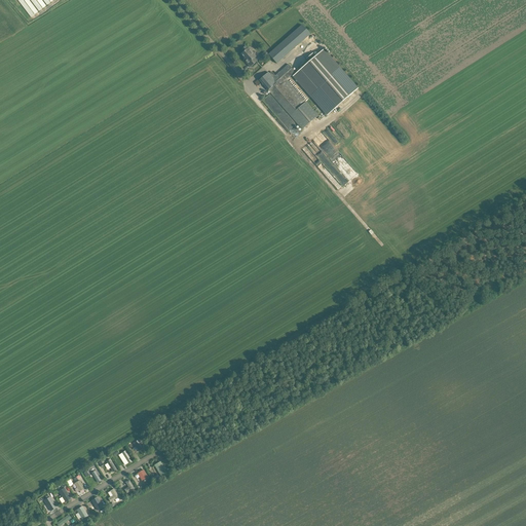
[(17,0),(31,17),(38,12),(29,0),(17,0)]
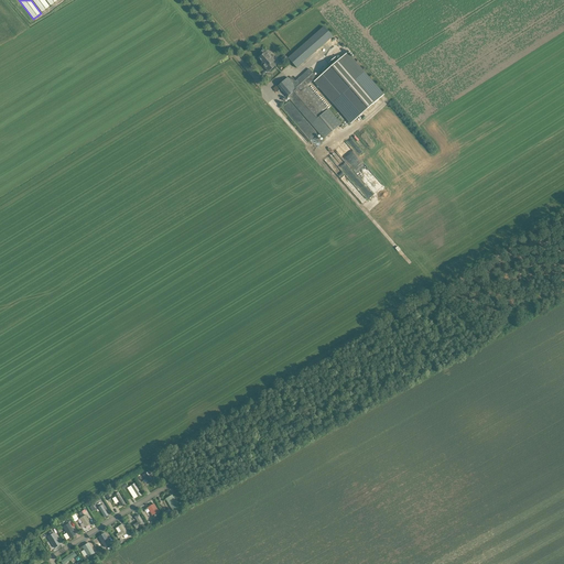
[(32,0),(42,12),(50,7),(44,0),(32,0)]
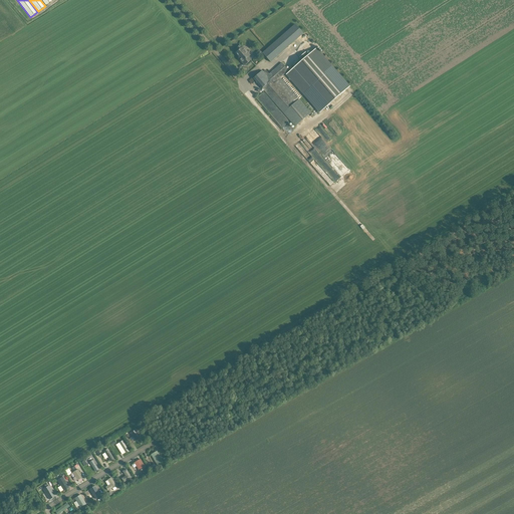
[(251,55),(243,46),(242,47),(240,45),(236,48),(238,50),(234,54),(245,65),(251,59),(249,56),(251,55)]
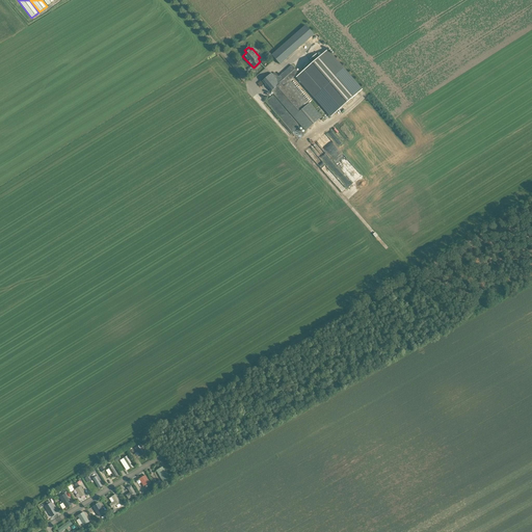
[(272,55),(281,64),(289,57),(280,48),(272,55)]
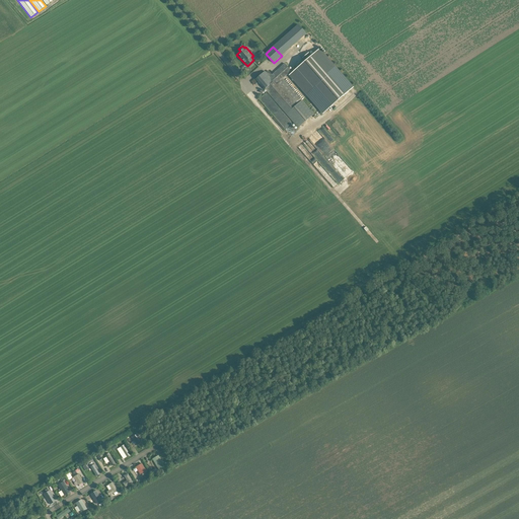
[(304,62),(289,75),(322,115),(354,87),(319,49),(311,56),(308,53),(302,59),(304,62)]
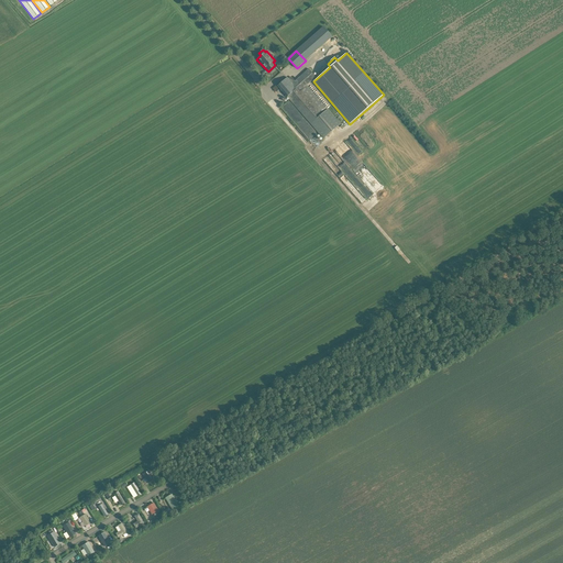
[(295,81),(293,84),(297,88),(300,92),(307,86),(317,78),(312,73),(309,69),(295,80),(295,81)]
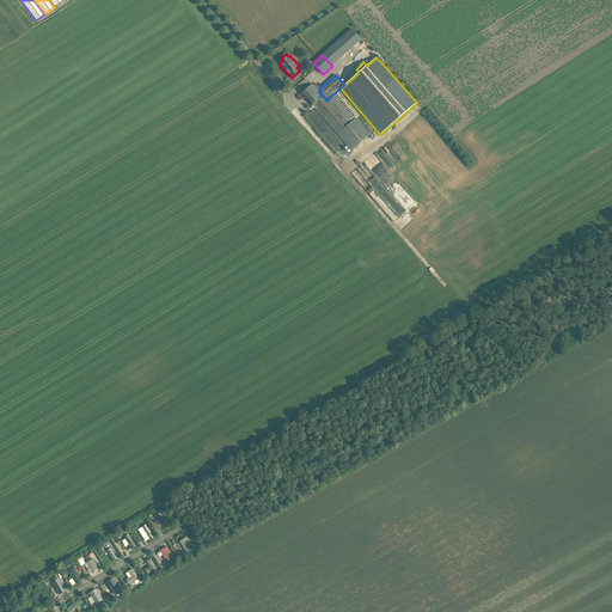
[(312,84),(301,93),(312,105),(323,96),(318,91),(312,84)]
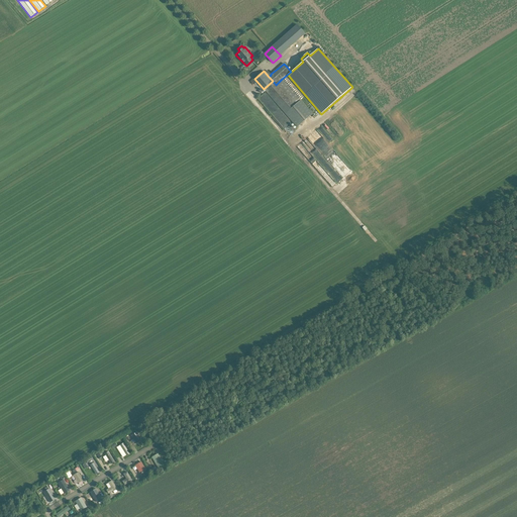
[(273,81),(264,89),(285,113),(300,100),(282,79),(276,85),(273,81)]
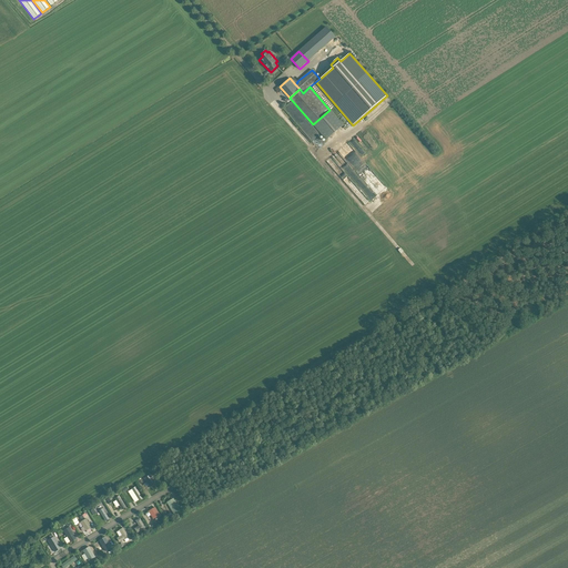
[(291,117),(298,109),(291,101),(284,108),(291,117)]
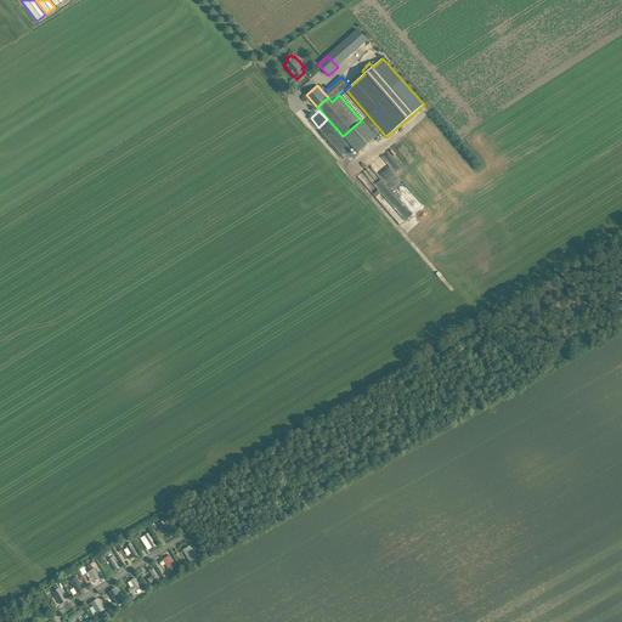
[(361,120),(343,136),(357,152),(375,137),(361,120)]
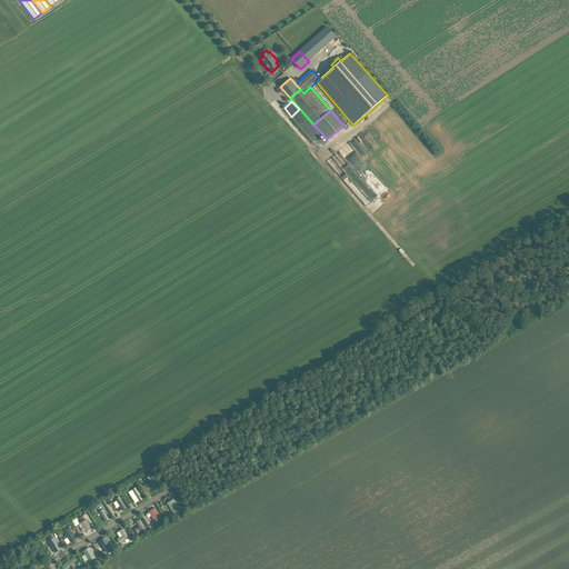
[(363,132),(363,133),(363,135),(363,136),(365,137),(365,138),(366,139),(367,139),(367,140),(368,140),(369,140),(370,140),(371,140),(372,140),(373,140),(375,139),(376,139),(377,138),(377,137),(378,137),(378,136),(378,135),(378,133),(378,132),(378,131),(378,130),(377,129),(376,128),(375,127),(373,127),(372,126),(371,126),(370,126),(369,126),(368,127),(367,127),(366,128),(365,129),(365,130),(363,131),(363,132)]
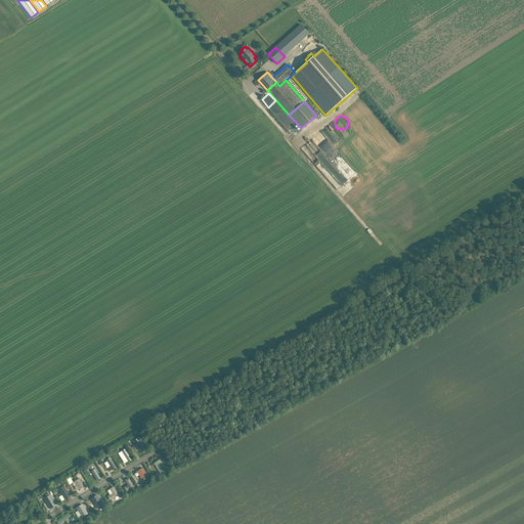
[(140,437),(133,440),(137,449),(144,446),(140,437)]
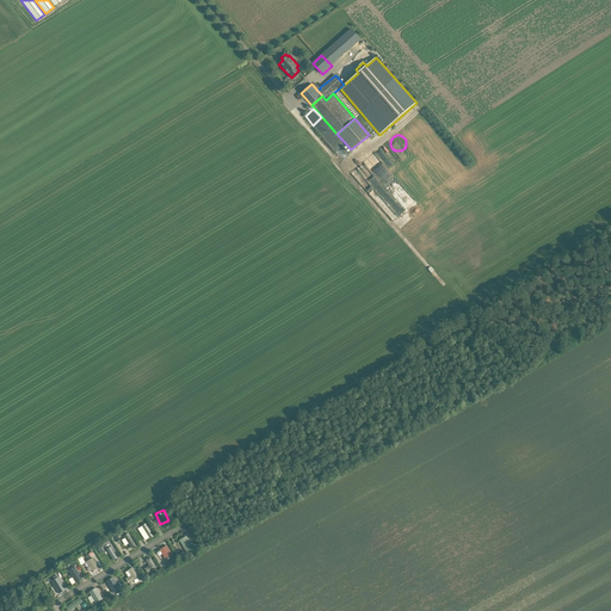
[(125,537),(122,539),(127,548),(130,545),(131,548),(136,545),(128,534),(124,536),(125,537)]
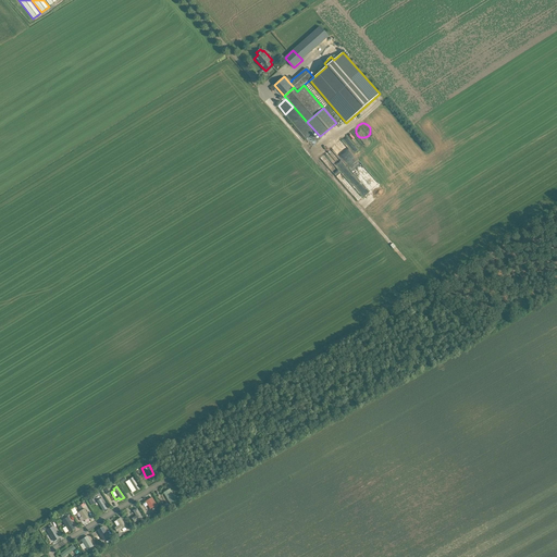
[(171,489),(163,492),(170,504),(177,500),(171,489)]
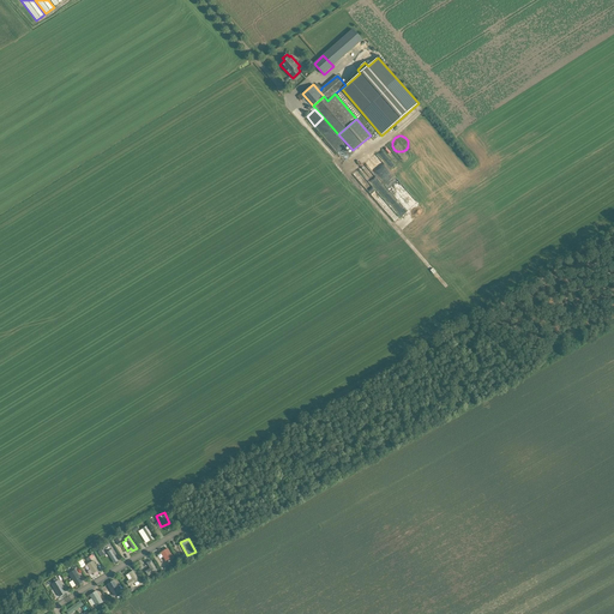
[(161,552),(166,561),(174,557),(168,548),(161,552)]
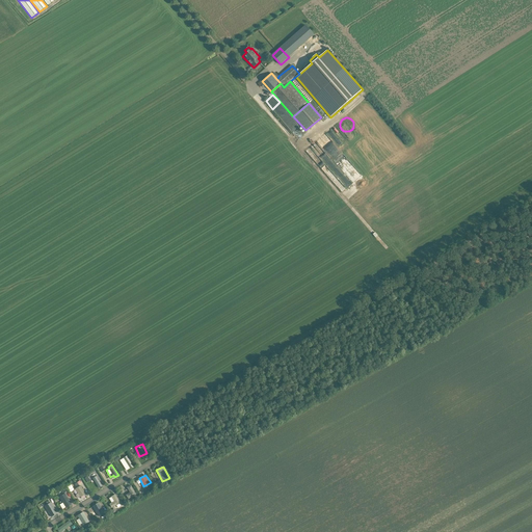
[(81,485),(75,488),(80,497),(86,494),(81,485)]
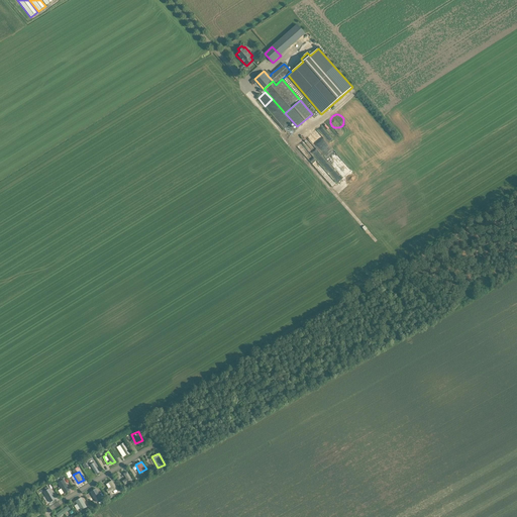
[(123,474),(126,479),(122,481),(125,485),(132,481),(128,472),(123,474)]
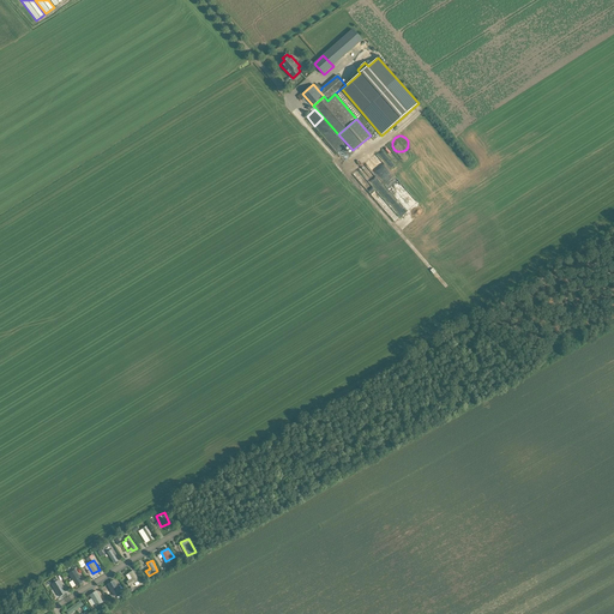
[(76,587),(83,582),(76,569),(68,573),(76,587)]
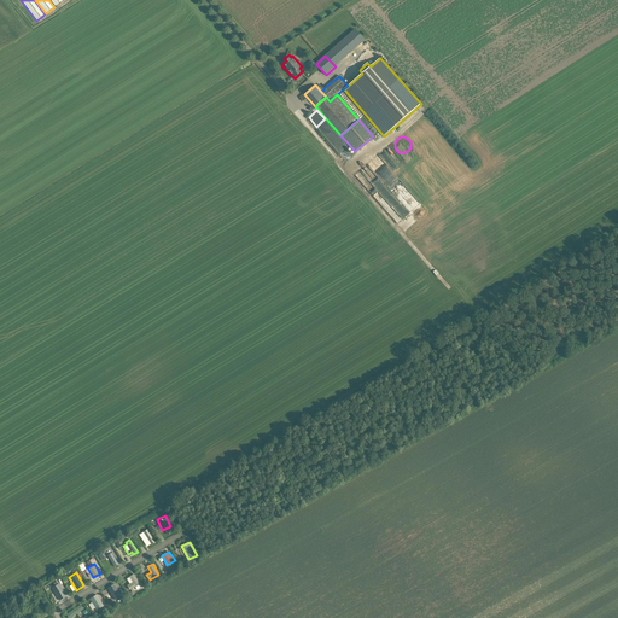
[(136,587),(138,589),(141,587),(134,573),(127,578),(130,584),(128,586),(130,590),(136,587)]
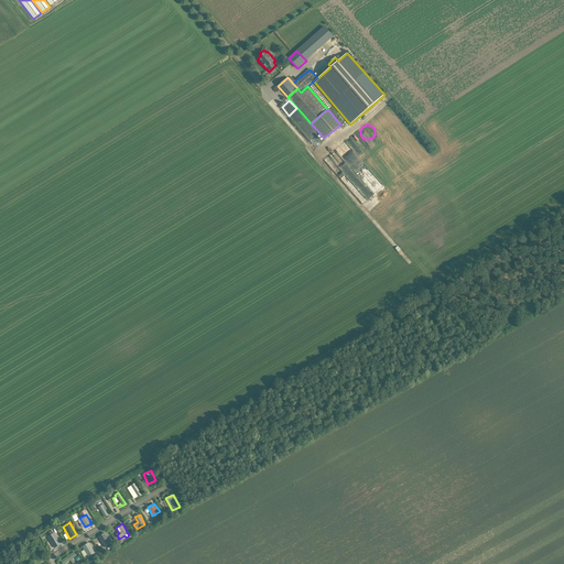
[(50,545),(53,550),(62,544),(54,532),(47,537),(52,543),(50,545)]
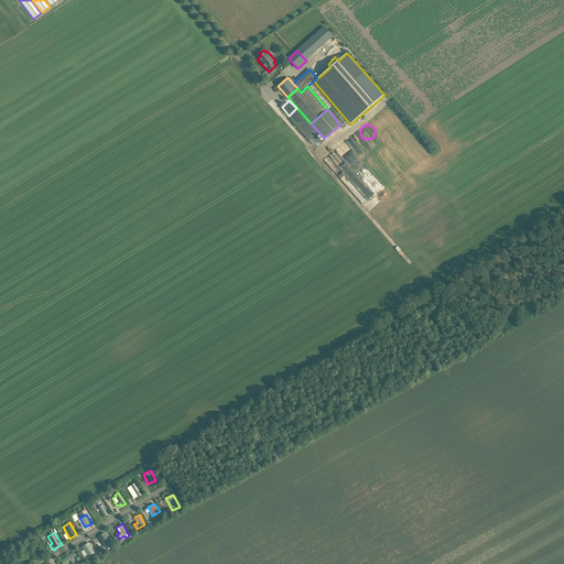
[(105,548),(112,544),(106,532),(98,537),(105,548)]
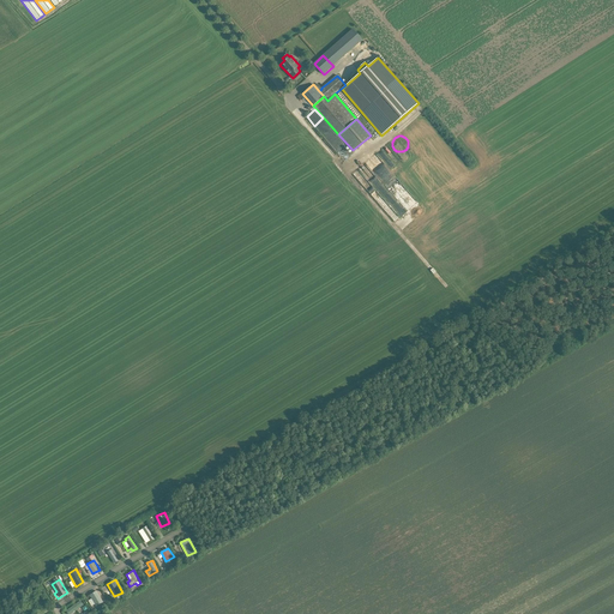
[(91,599),(89,600),(91,606),(95,605),(96,606),(103,602),(97,590),(89,595),(91,599)]
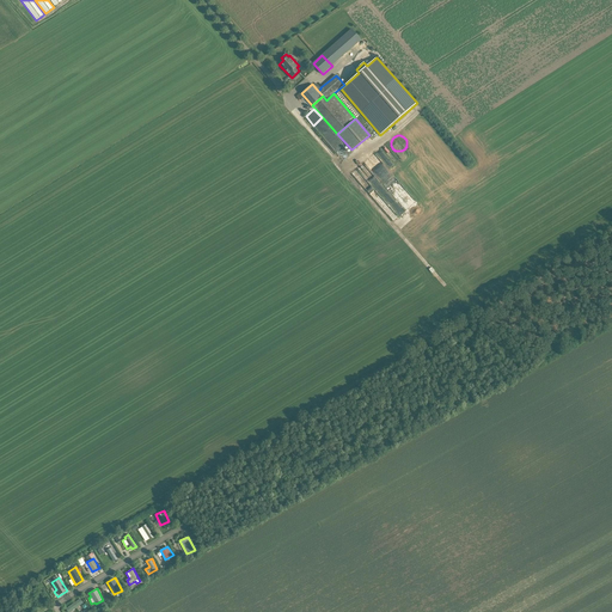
[(67,607),(71,611),(84,603),(80,598),(67,607)]
